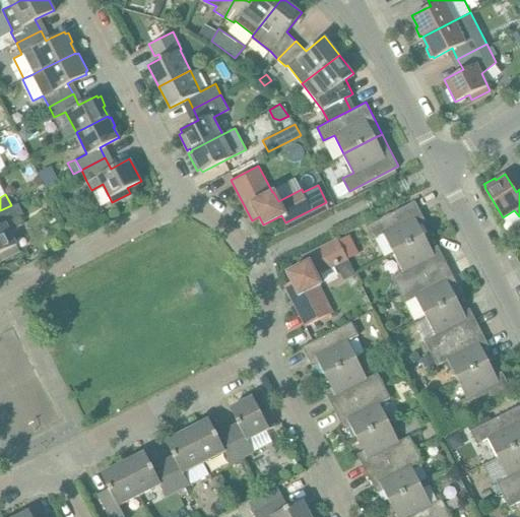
[(414,200),(366,224),(373,238),(383,233),(393,252),(425,236),(418,222),(425,219),(414,200)]
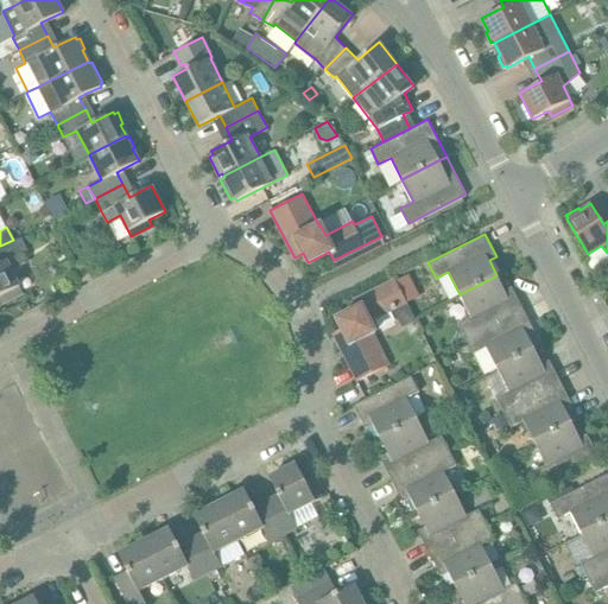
[(0,299),(1,303),(23,292),(12,272),(24,262),(13,240),(0,246),(0,299)]
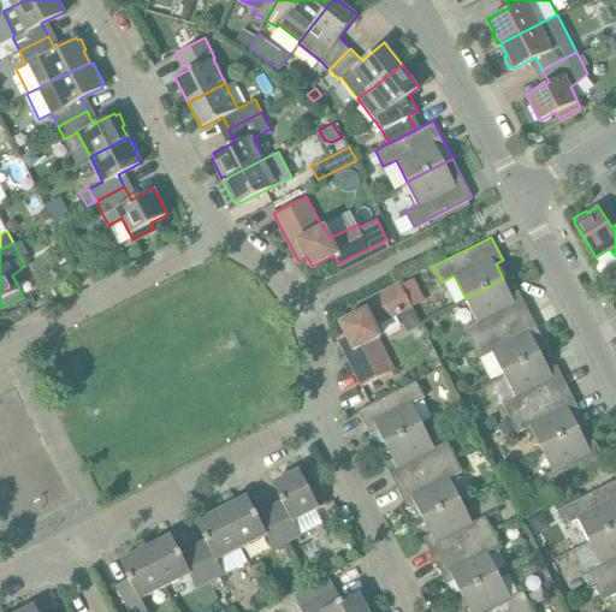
[(73,274),(80,286),(92,280),(86,268),(73,274)]
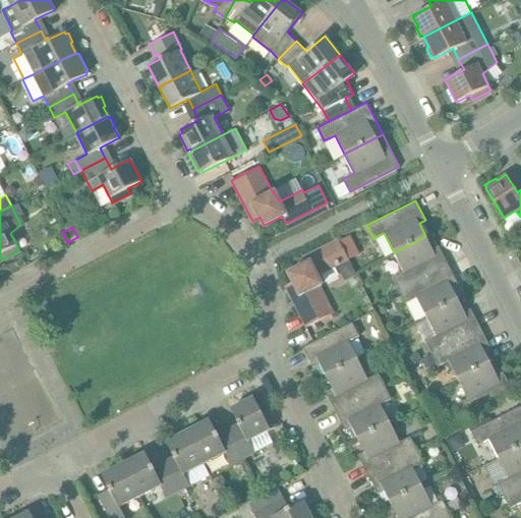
[(431,248),(425,236),(394,252),(403,271),(392,276),(399,289),(448,264),(439,244),(431,248)]
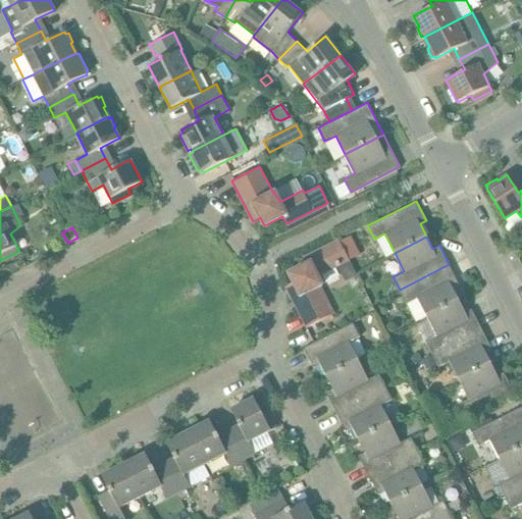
[(293,281),(285,286),(306,326),(333,312),(320,286),(321,284),(317,275),(349,259),(338,239),(303,256),(307,264),(289,273),(293,281)]
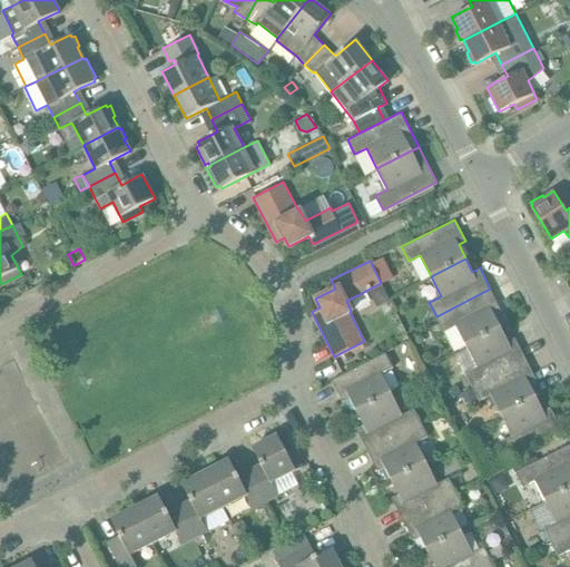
[(455,324),(465,345),(501,328),(493,313),(501,310),(490,289),(436,316),(443,331),(455,324)]
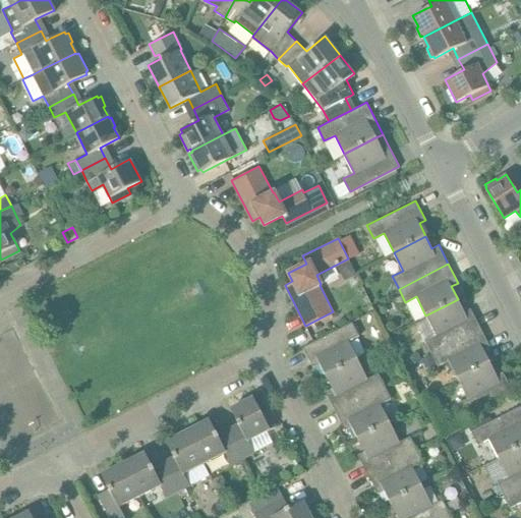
[(464,311),(458,299),(425,315),(436,334),(424,340),(430,352),(480,327),(470,307),(464,311)]
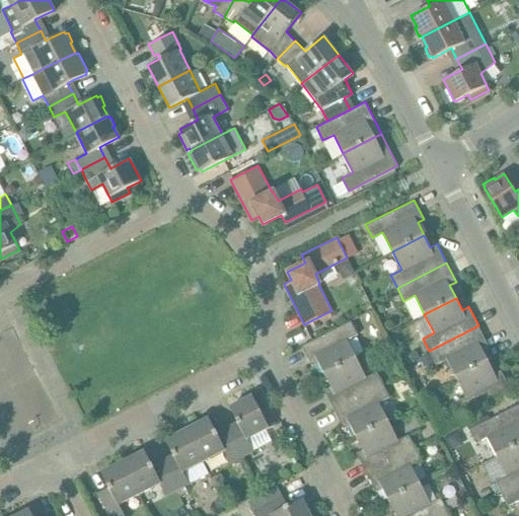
[(318,361),(324,373),(356,358),(347,339),(357,334),(351,319),(301,345),(311,365),(318,361)]
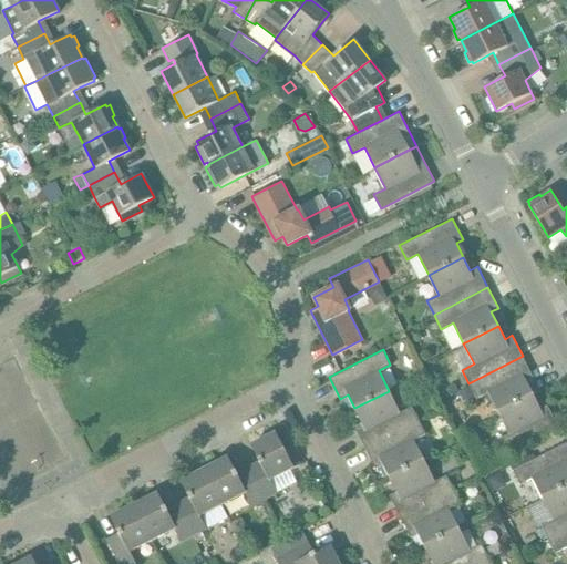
[(533,377),(523,356),(468,383),(476,398),(487,391),(498,412),(533,395),(526,380),(533,377)]
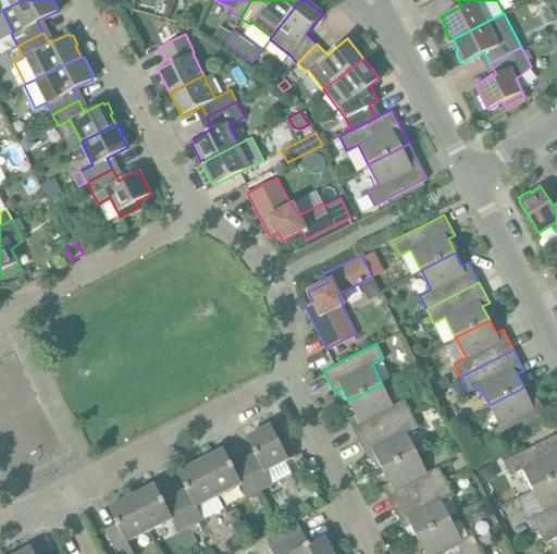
[(466,388),(460,378),(450,383),(456,392),(466,388)]
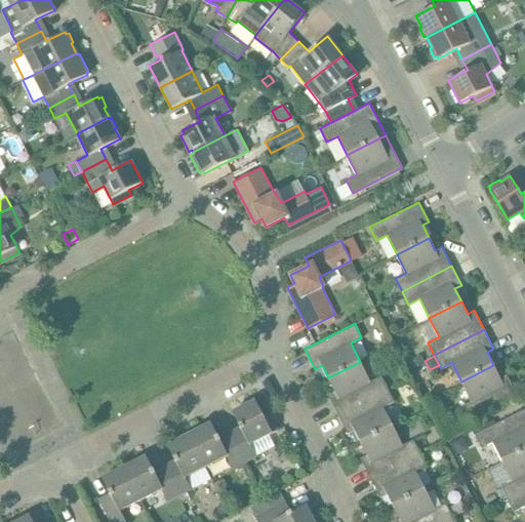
[(328,394),(337,413),(388,388),(380,375),(370,380),(360,362),(328,377),(334,391),(328,394)]
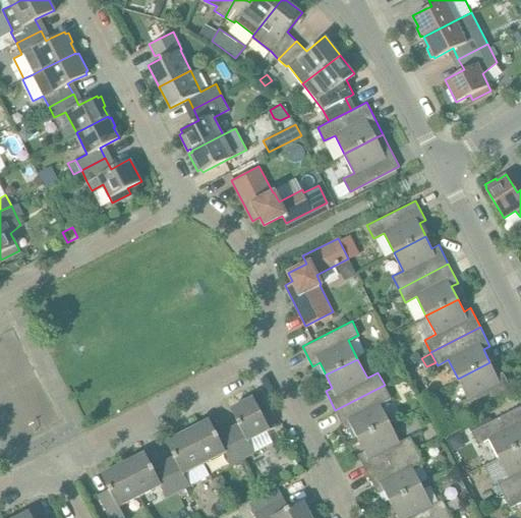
[(457,403),(463,416),(513,391),(503,370),(496,375),(489,362),(458,379),(467,397),(457,403)]
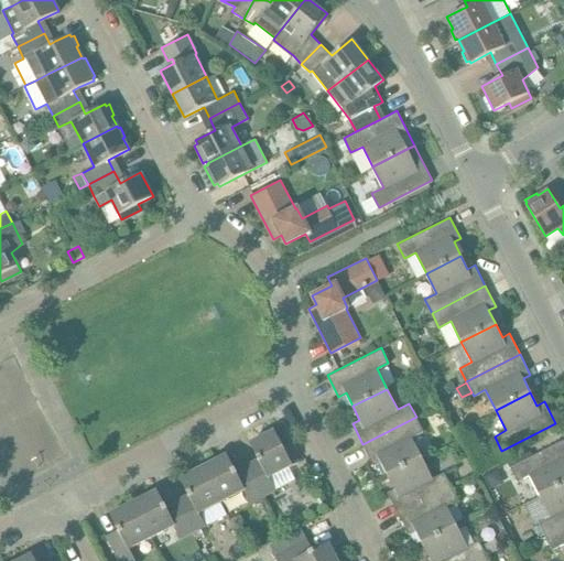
[(423,430),(416,417),(362,444),(373,465),(380,461),(387,474),(422,456),(411,437),(423,430)]
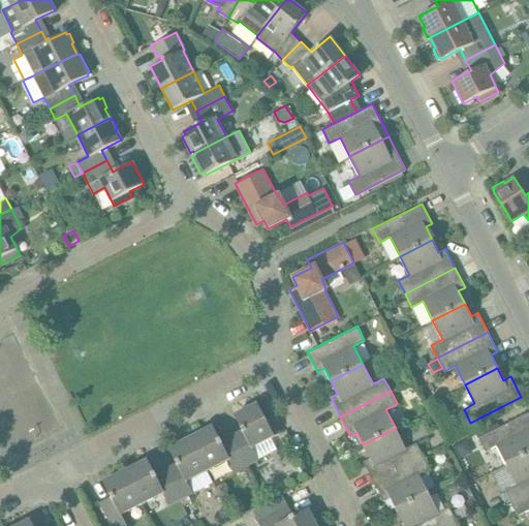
[(242,429),(230,435),(246,464),(258,458),(252,446),(279,432),(270,413),(263,416),(257,403),(235,414),(242,429)]
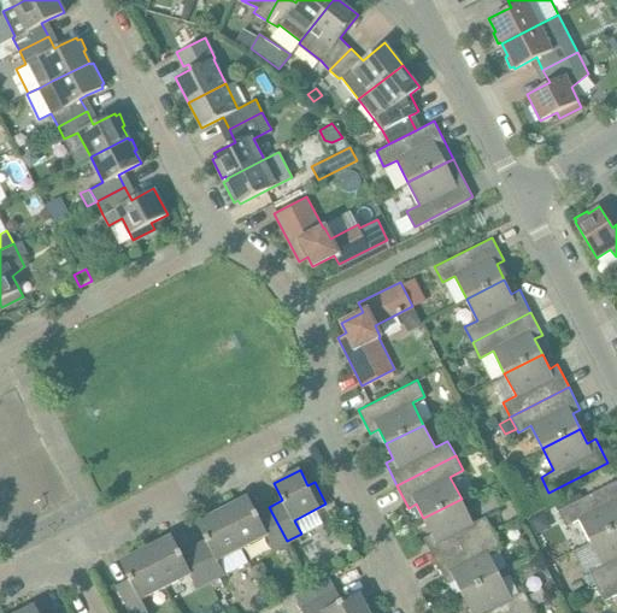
[(589,541),(616,526),(616,482),(616,479),(557,510),(565,525),(579,518),(589,541)]
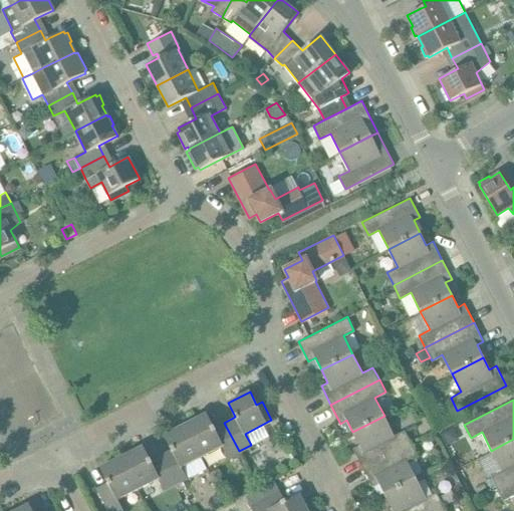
[(206,414),(185,424),(202,456),(222,446),(227,457),(239,451),(224,423),(214,428),(206,414)]
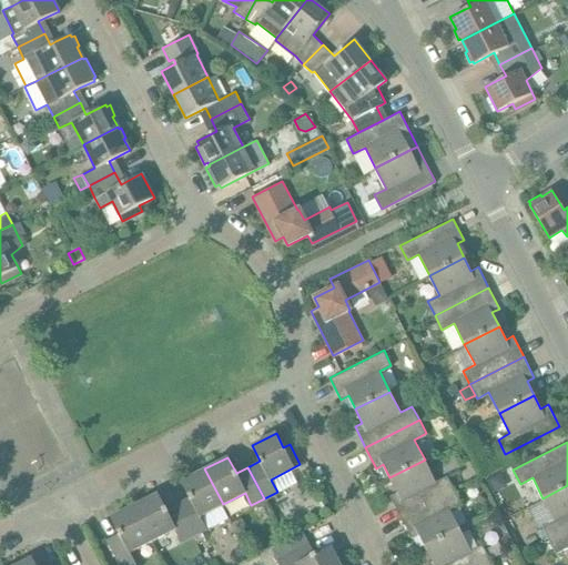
[(389,495),(401,516),(454,488),(447,475),(435,481),(425,460),(389,477),(397,492),(389,495)]
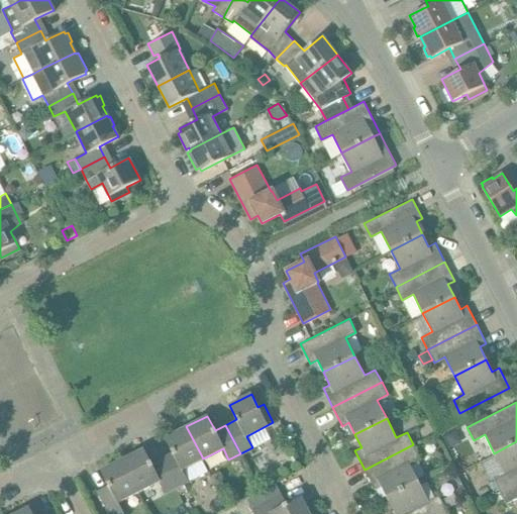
[(162,457),(177,487),(188,481),(182,469),(203,458),(186,426),(165,437),(173,451),(162,457)]
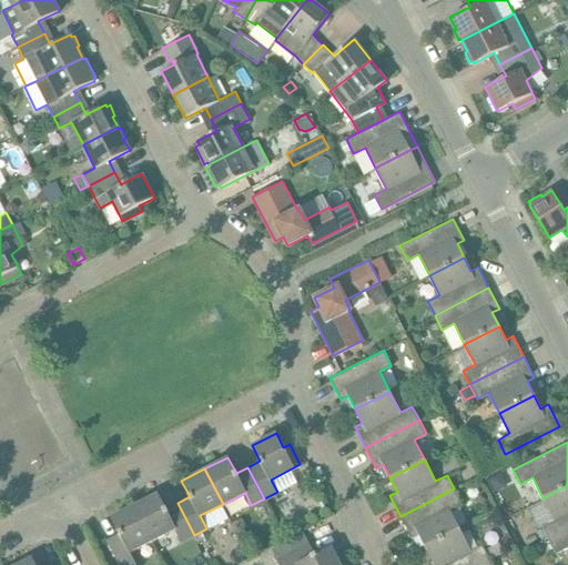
[(499,470),(485,476),(493,491),(506,483),(499,470)]
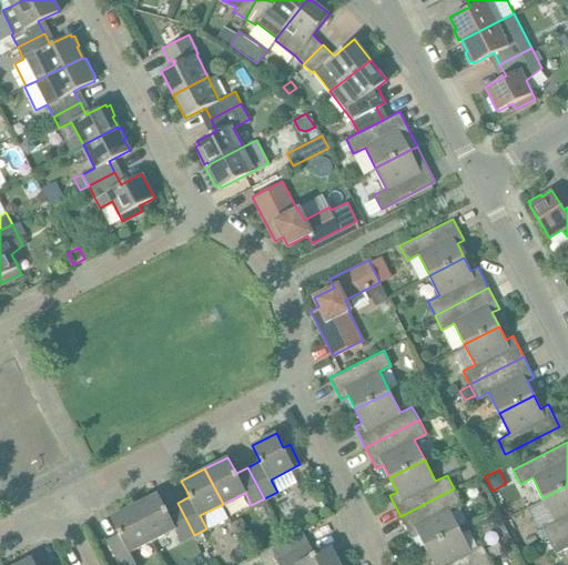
[(567,485),(543,498),(554,518),(541,525),(548,538),(567,528),(567,485)]
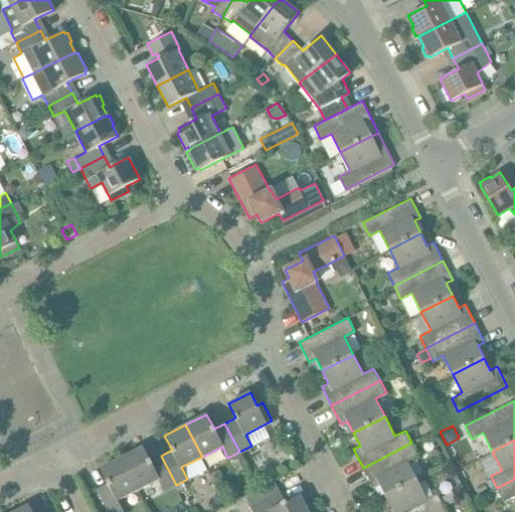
[(379,484),(385,495),(416,480),(407,461),(418,455),(411,443),(363,468),(372,487),(379,484)]
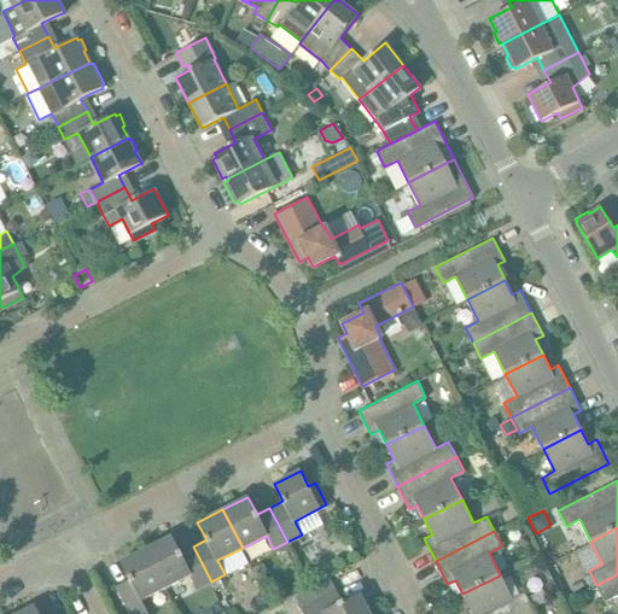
[(172,536),(146,549),(165,586),(190,574),(197,588),(211,582),(193,547),(180,553),(172,536)]
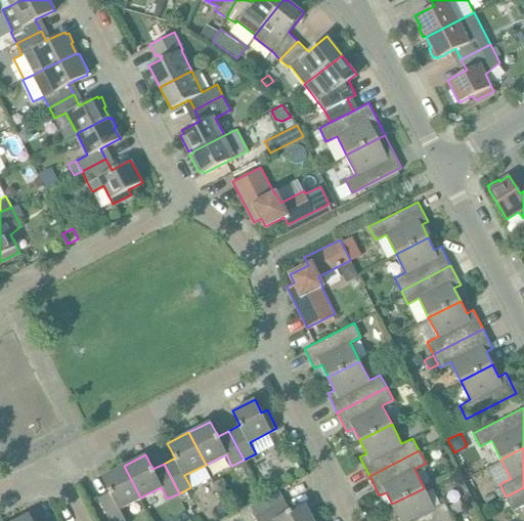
[(120,509),(140,497),(124,466),(102,476),(110,491),(98,496),(111,520),(123,520),(126,520),(120,509)]
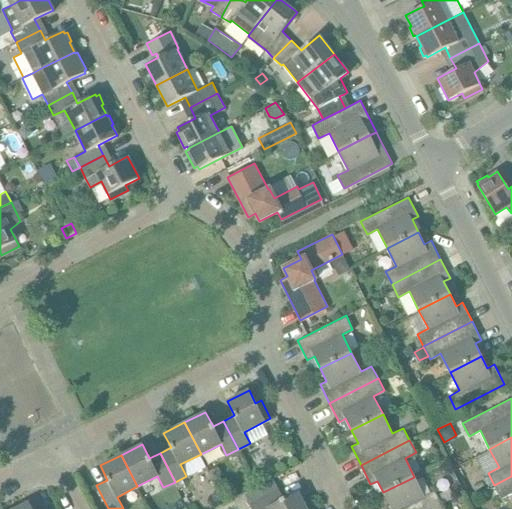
[(511,476),(494,485),(501,498),(511,492),(511,493),(511,476)]
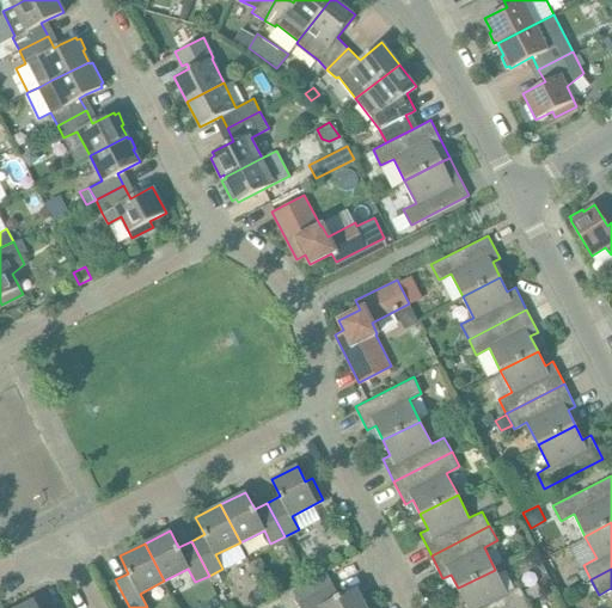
[(507,591),(495,570),(458,588),(465,603),(458,607),(510,607),(527,600),(519,585),(507,591)]
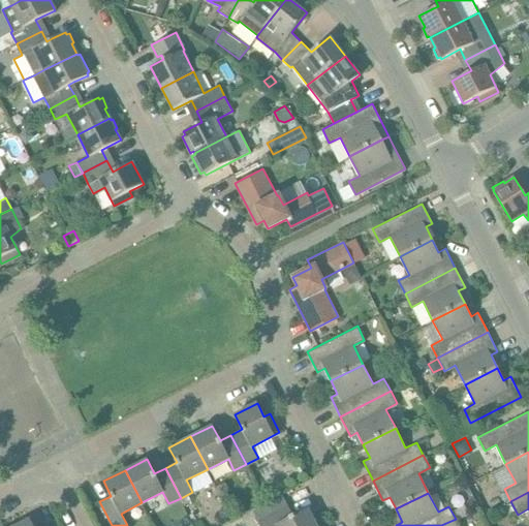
[(275,525),(316,525),(308,508),(293,516),(287,504),(258,520),(260,525),(275,525),(276,525),(275,525)]
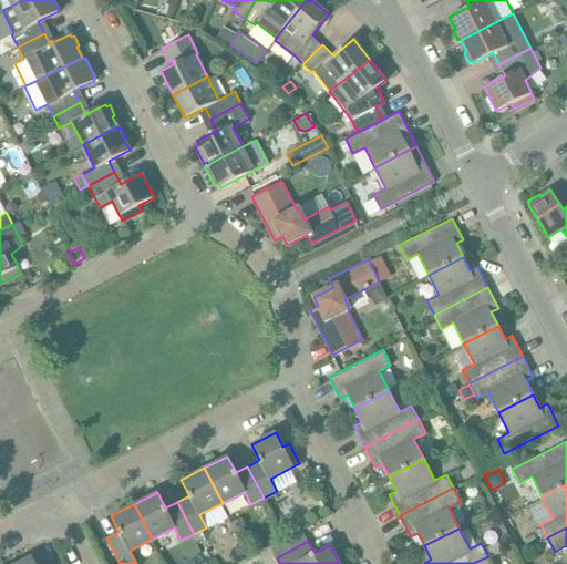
[(218,563),(214,554),(206,559),(208,563),(218,563)]
